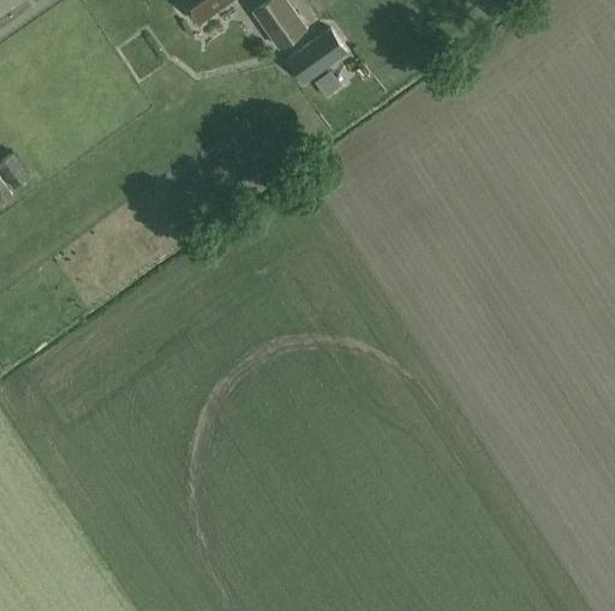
[(181,0),(199,24),(233,0),(181,0)]
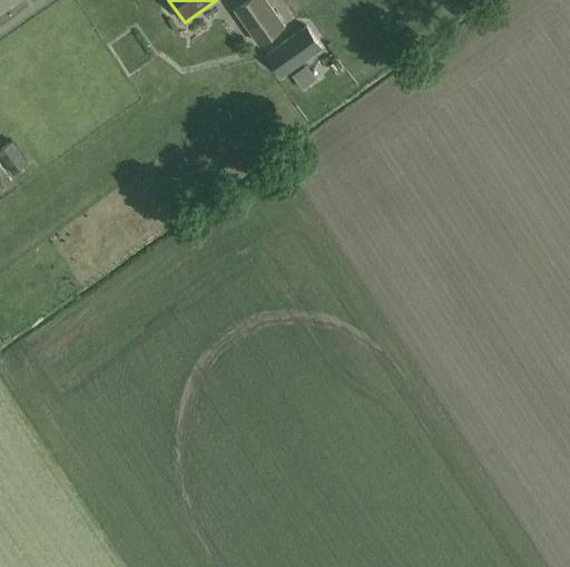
[(264,0),(252,0),(235,12),(258,46),(284,28),(264,0)]
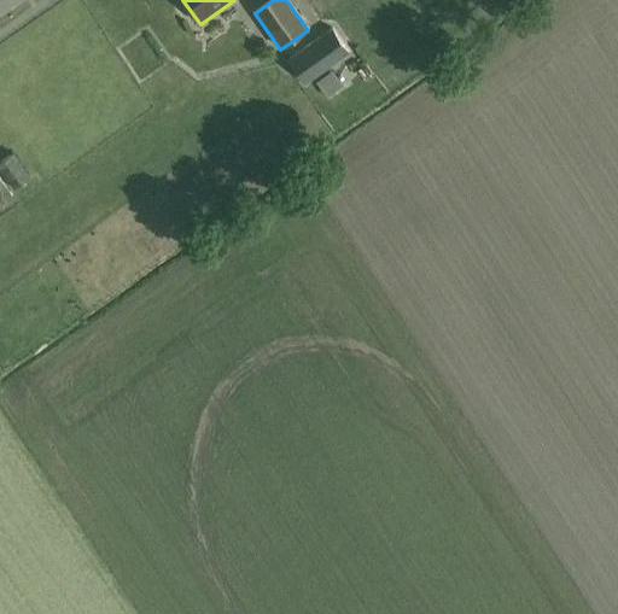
[(332,31),(290,62),(307,86),(349,54),(332,31)]
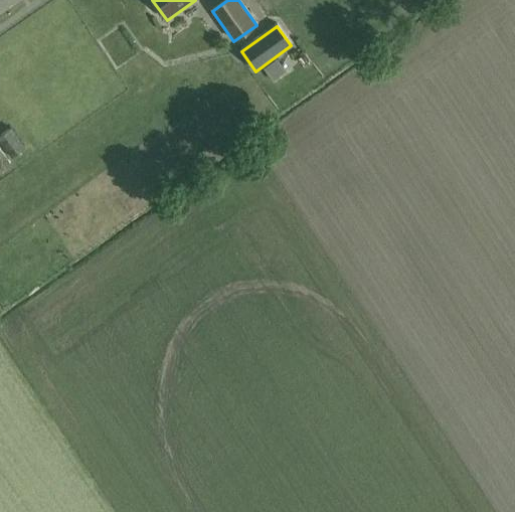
[(11,130),(0,138),(0,144),(12,161),(26,149),(11,130)]
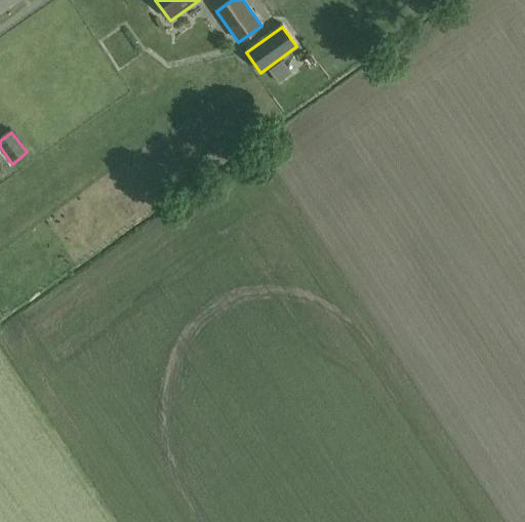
[(0,181),(12,172),(0,153),(0,181)]
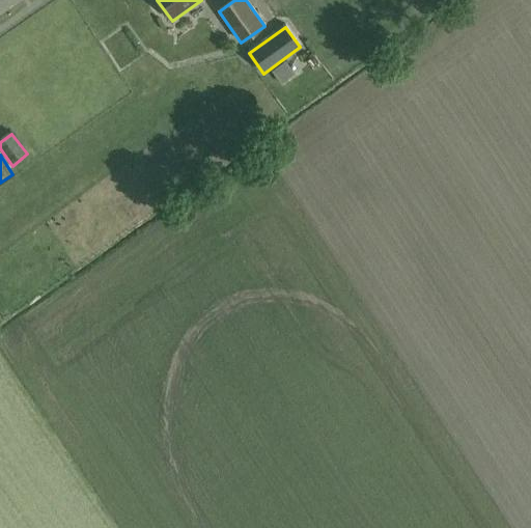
All buildings are outlined.
